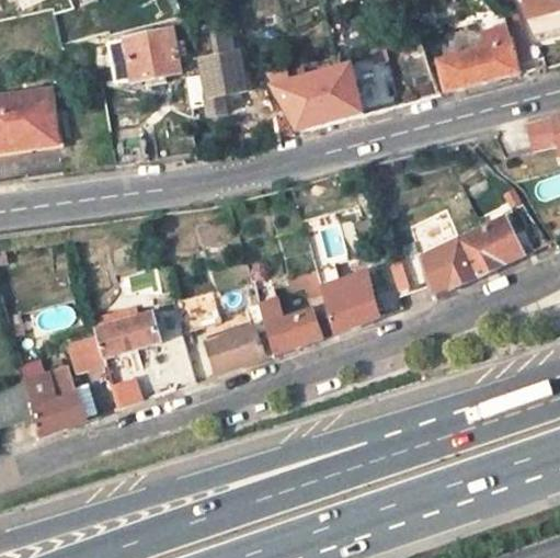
[(523,22),(559,10),(559,6),(555,0),(516,0),(523,22)]
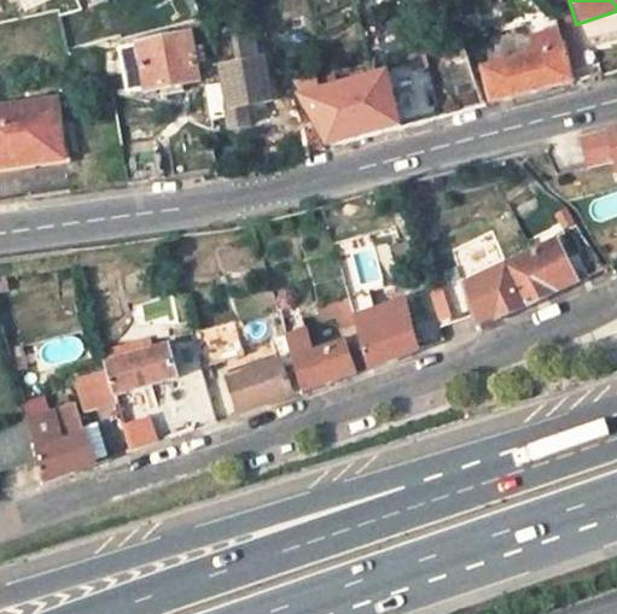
[(572,17),(463,40),(470,59),(577,31),(572,17)]
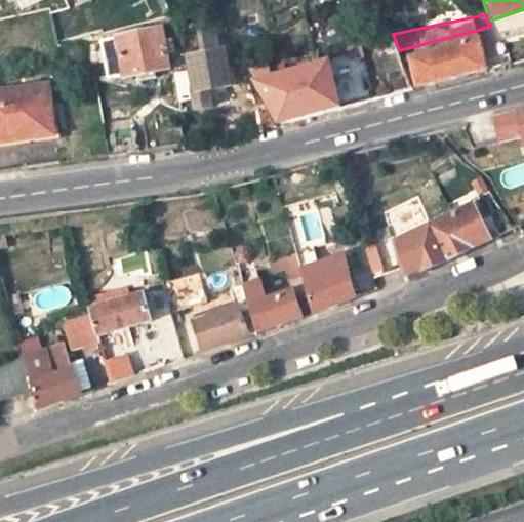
[(186,56),(189,68),(176,72),(183,98),(193,97),(195,107),(212,105),(209,89),(231,84),(223,50),(218,48),(214,27),(196,31),(199,52),(186,56)]
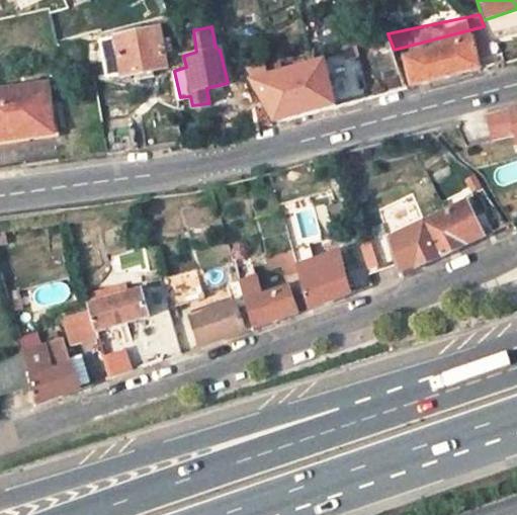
[(115,33),(121,77),(164,71),(158,44),(148,45),(145,29),(115,33)]
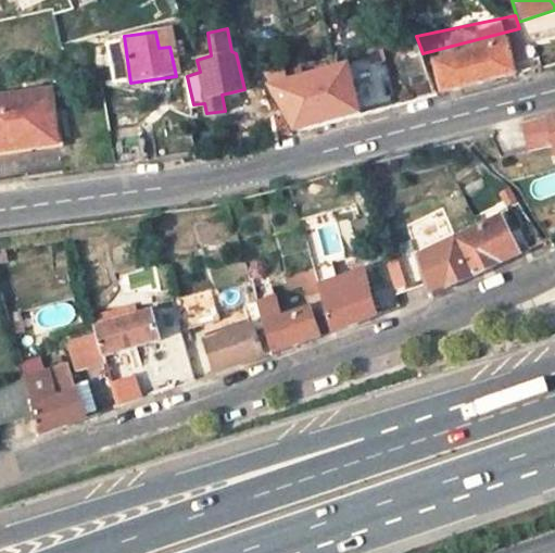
[(446,92),(511,75),(519,73),(512,45),(438,62),(446,92)]
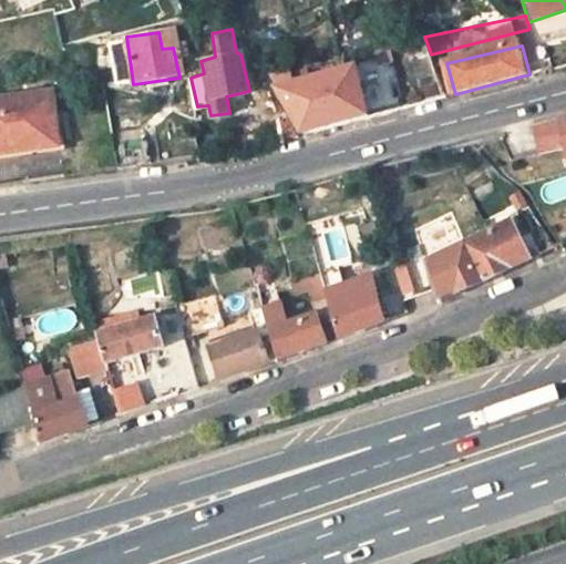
[(291,90),(286,78),(270,82),(297,136),(321,131),(366,119),(351,73),(291,90)]
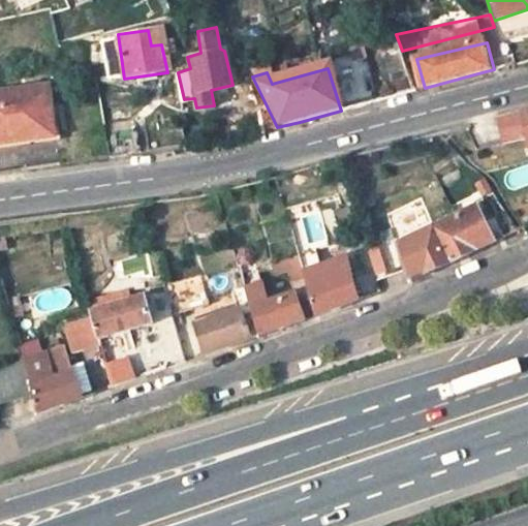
[(0,141),(55,134),(49,82),(0,88),(0,141)]
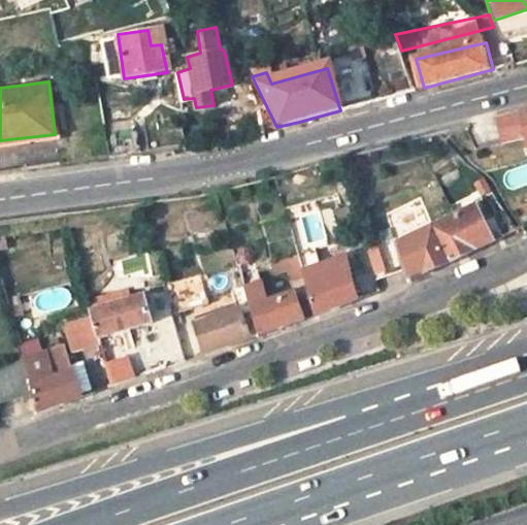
[(259,132),(273,128),(264,110),(252,116),(259,132)]
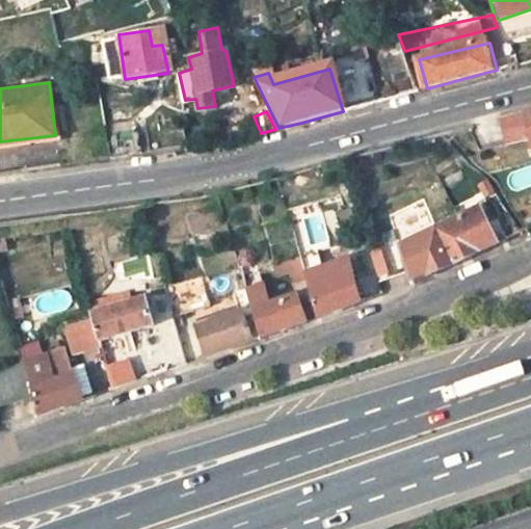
[(530,112),(500,121),(506,146),(507,149),(525,143),(529,158),(530,157),(530,112)]
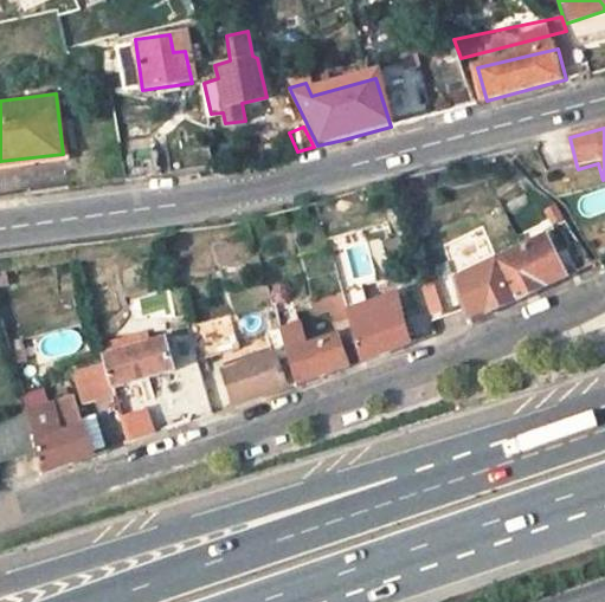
[(577,166),(570,137),(536,146),(548,173),(577,166)]
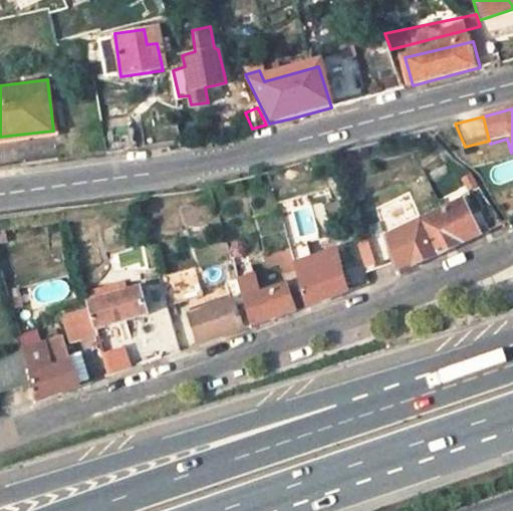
[(449,245),(461,239),(459,232),(477,224),(464,196),(391,229),(402,259),(411,256),(412,261),(429,254),(449,245)]
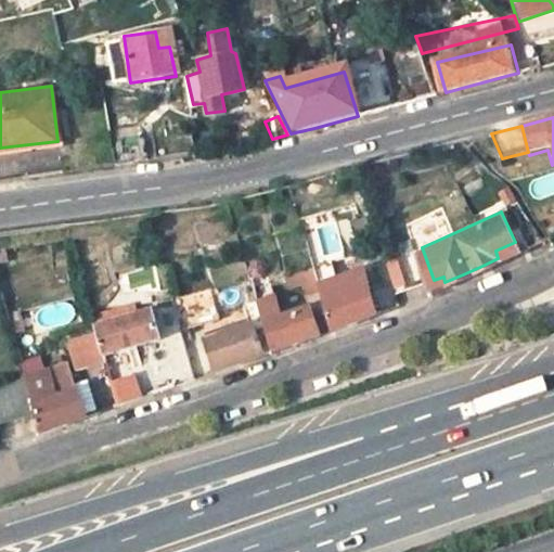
[(495,251),(498,258),(518,249),(515,242),(495,251)]
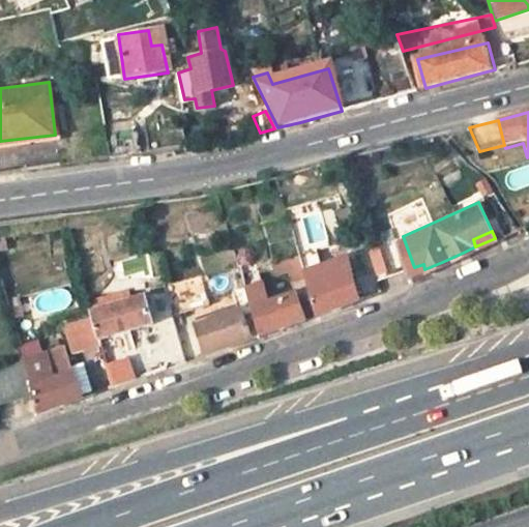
[(414,267),(403,236),(398,239),(410,274),(424,269),(423,264),(414,267)]
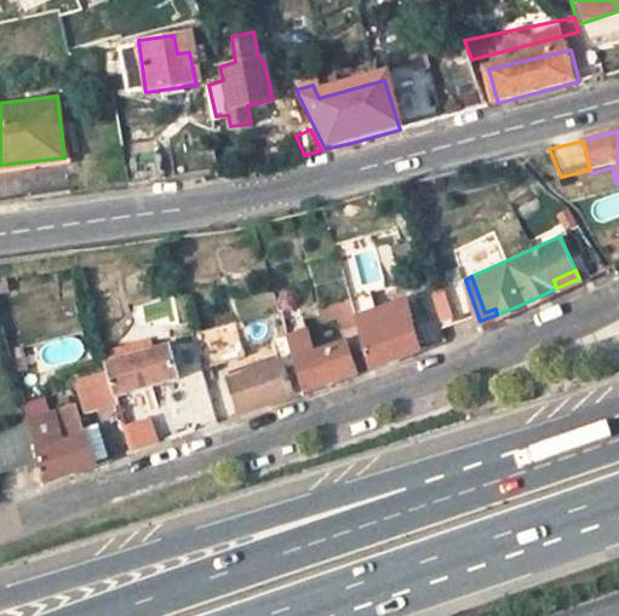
[(450,288),(433,293),(440,321),(456,316),(450,288)]
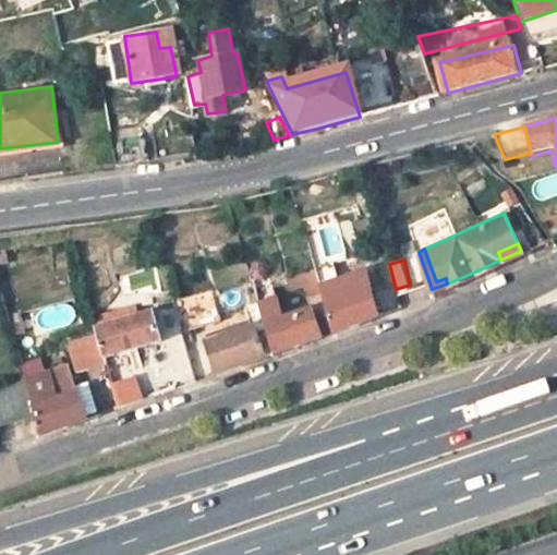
[(335,326),(358,317),(379,309),(364,265),(321,281),(335,326)]
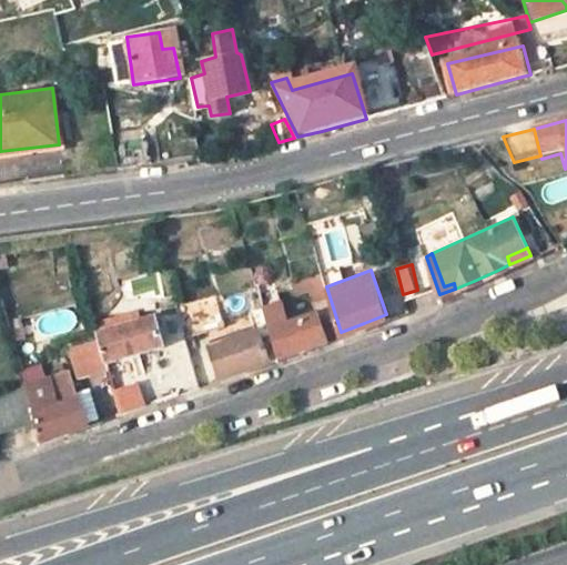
[(302,345),(325,336),(316,311),(286,318),(279,298),(261,304),(277,354),(302,345)]
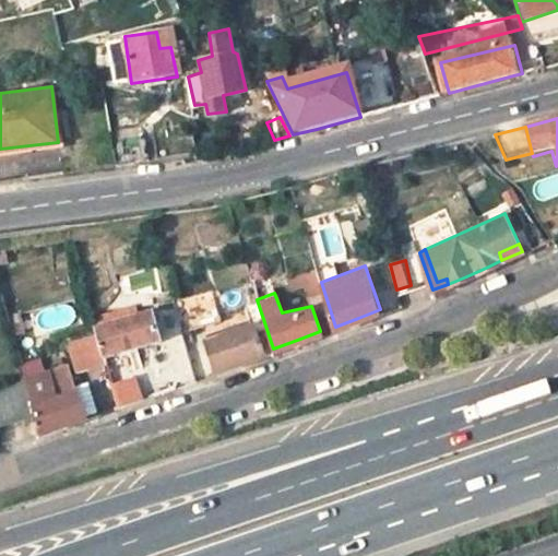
[(94,314),(106,356),(179,331),(171,300),(128,317),(122,303),(94,314)]
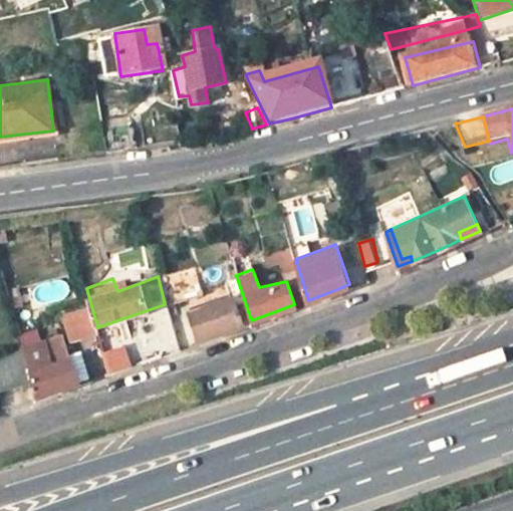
[(2,279),(9,301),(17,299),(9,277),(2,279)]
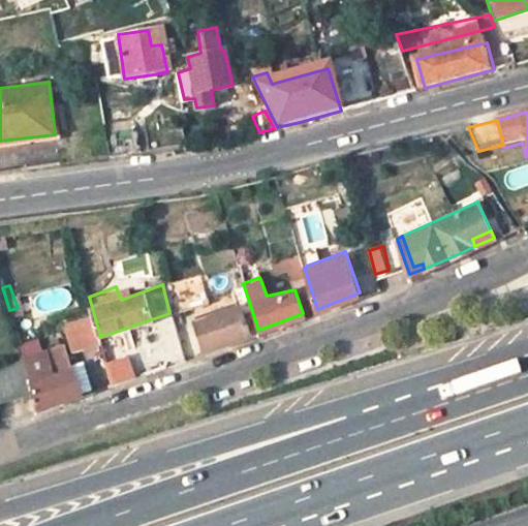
[(189,354),(222,343),(247,334),(237,305),(193,318),(198,334),(185,339),(189,354)]
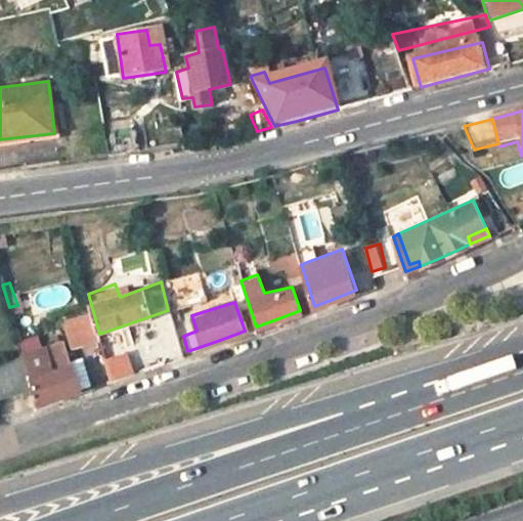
[(70,347),(95,340),(88,313),(62,321),(70,347)]
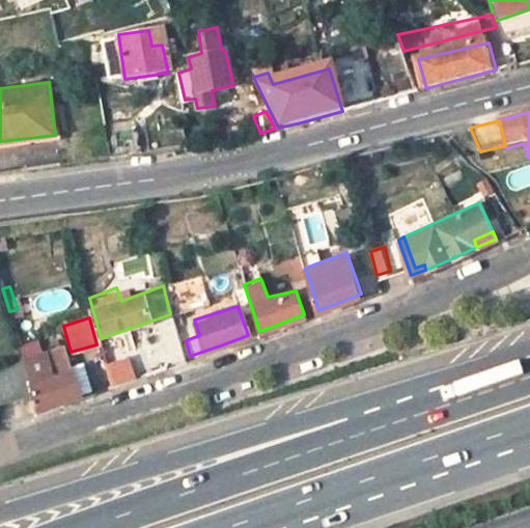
[(61,401),(83,393),(70,361),(61,340),(22,355),(32,389),(38,409),(61,401)]
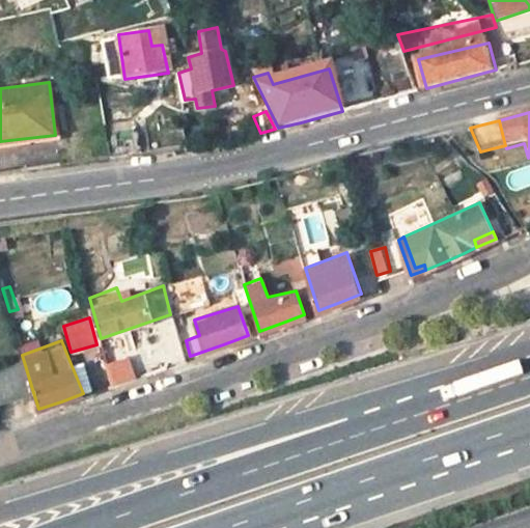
[(32,389),(22,355),(0,363),(0,400),(32,389)]
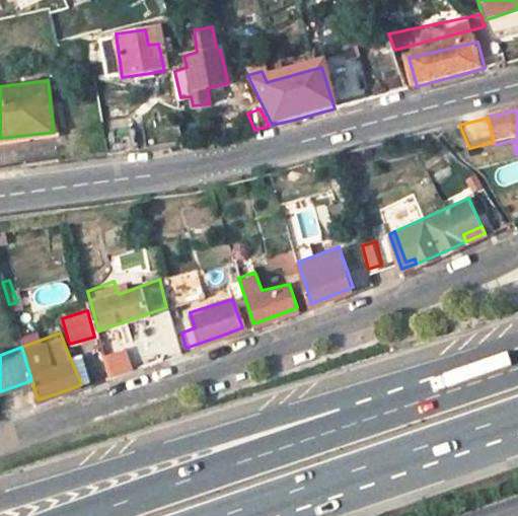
[(112,374),(135,369),(131,348),(106,353),(112,374)]
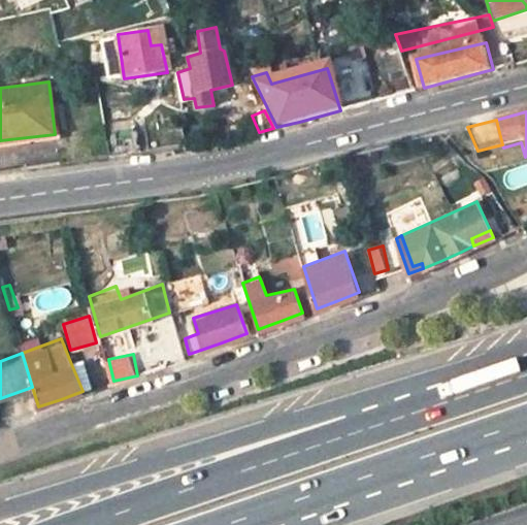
[(78,355),(69,359),(83,391),(91,389),(78,355)]
